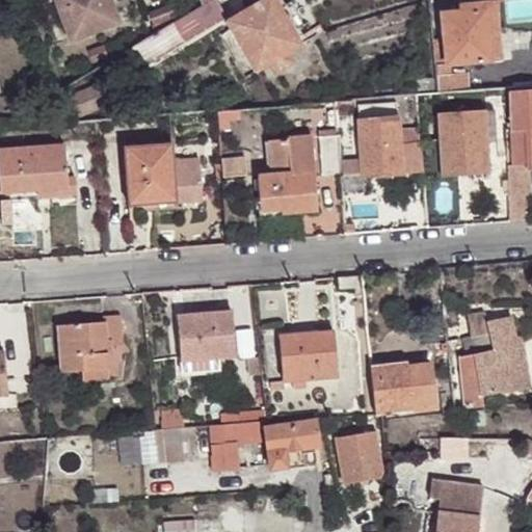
[(56,0),(72,41),(121,22),(112,0),(56,0)]
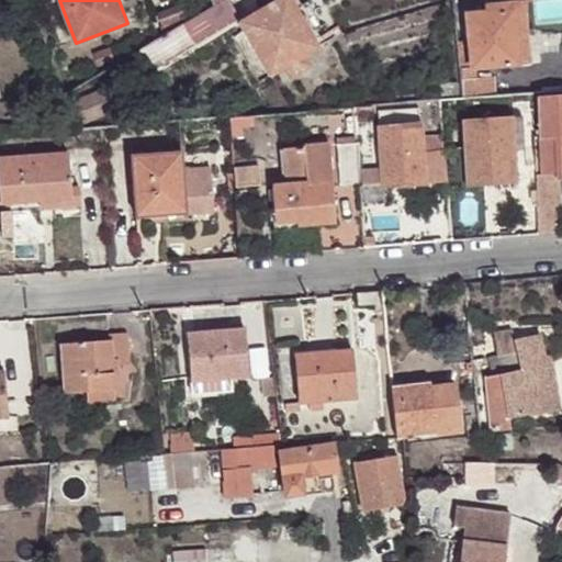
[(238,18),(227,0),(222,0),(213,6),(158,36),(139,47),(152,69),(238,18)]
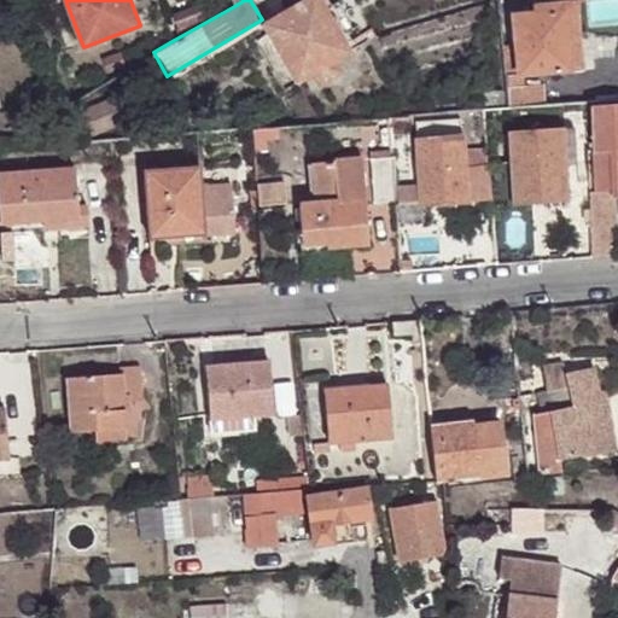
[(297,83),(312,75),(333,62),(356,48),(348,34),(354,30),(338,3),(334,0),(308,0),(264,27),(297,83)]
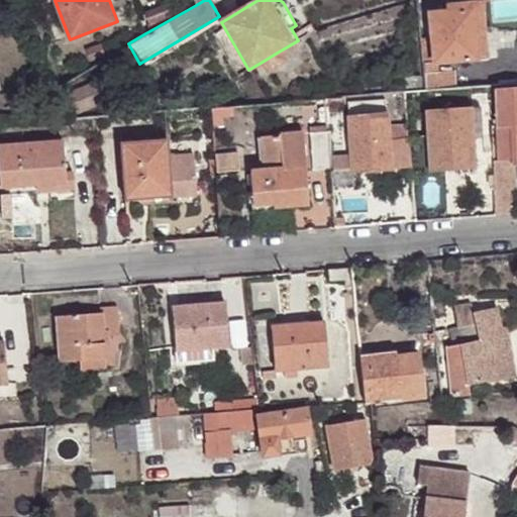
[(481,0),(476,0),(444,3),(445,11),(472,9),(482,8),(481,0)]
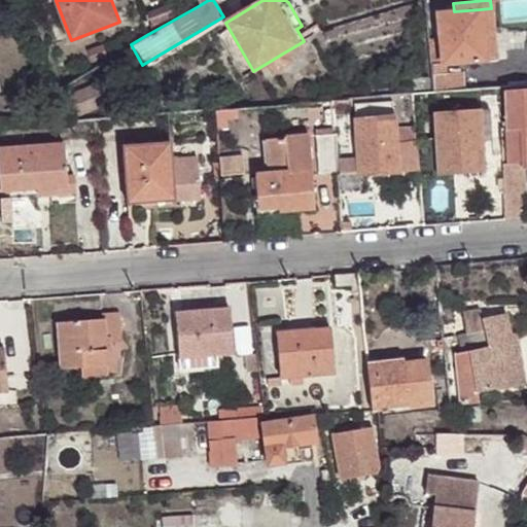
[(148,12),(152,24),(172,16),(169,5),(148,12)]
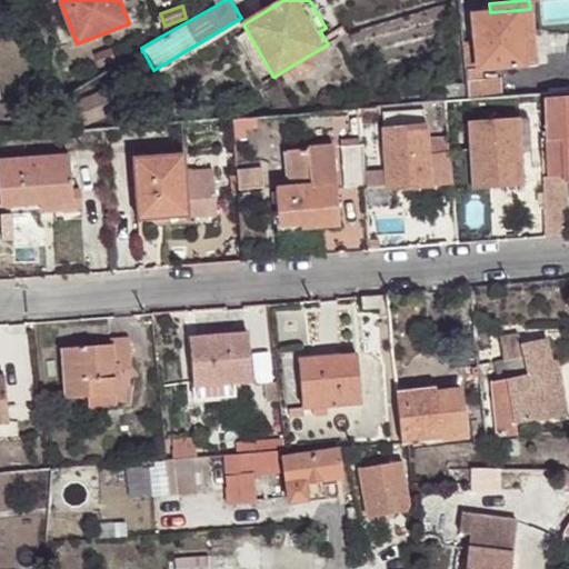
[(523,65),(536,63),(530,9),(519,10),(523,65)]
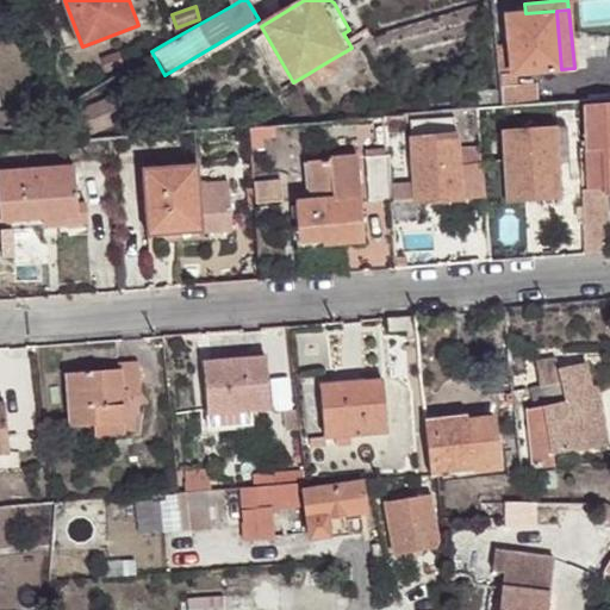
[(506,16),(511,74),(561,69),(556,11),(526,13),(506,16)]
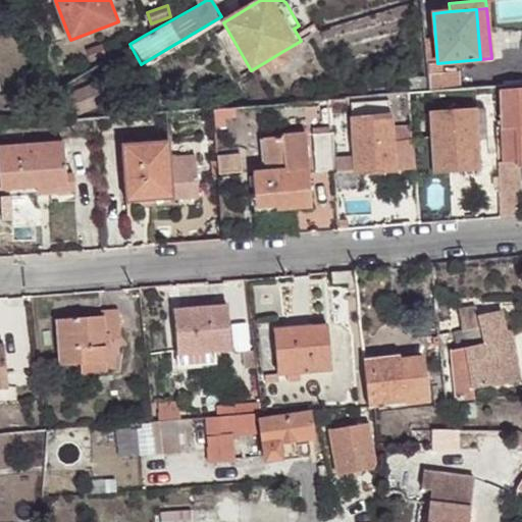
[(87,49),(90,59),(104,54),(101,44),(87,49)]
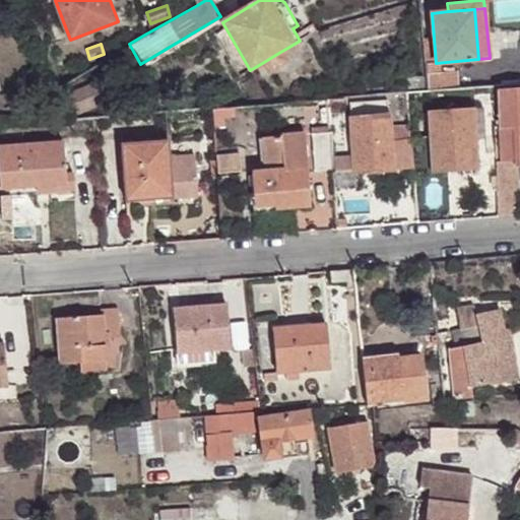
[(130,60),(123,48),(109,56),(116,68),(130,60)]
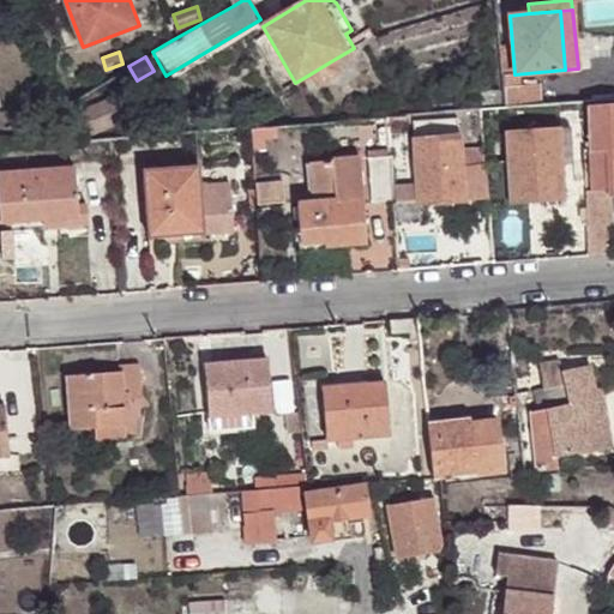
[(331,61),(309,74),(314,83),(336,70),(331,61)]
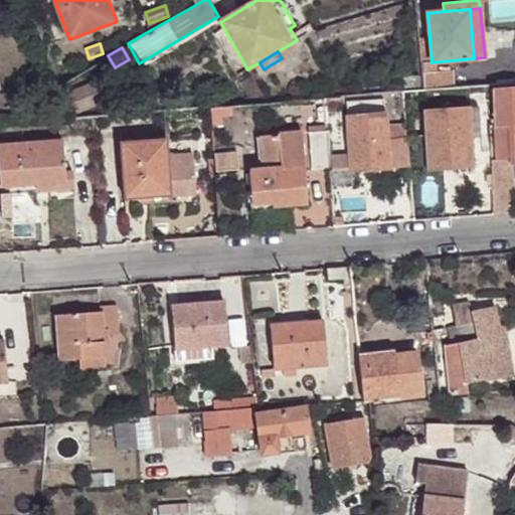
[(421,76),(423,90),(450,89),(448,74),(421,76)]
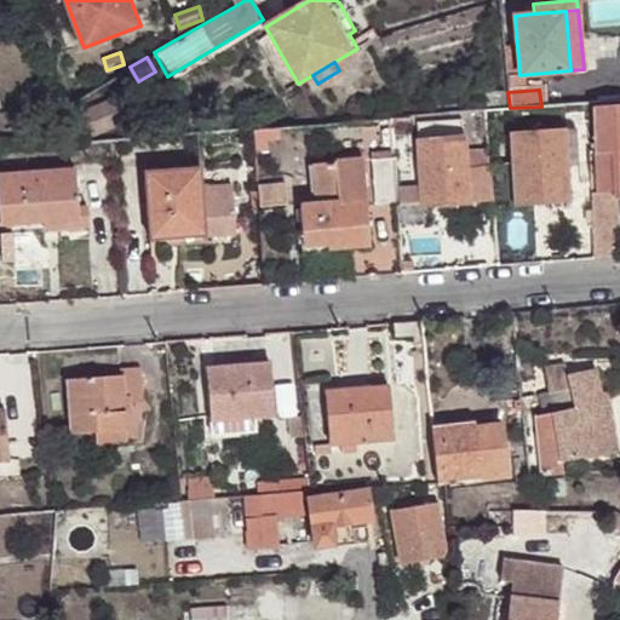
[(504,91),(484,92),(484,107),(505,105),(504,91)]
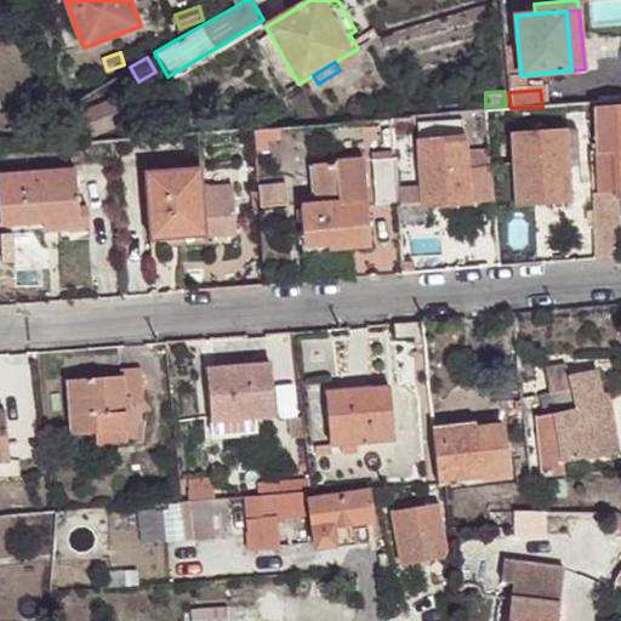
[(74,114),(81,137),(129,119),(120,96),(74,114)]
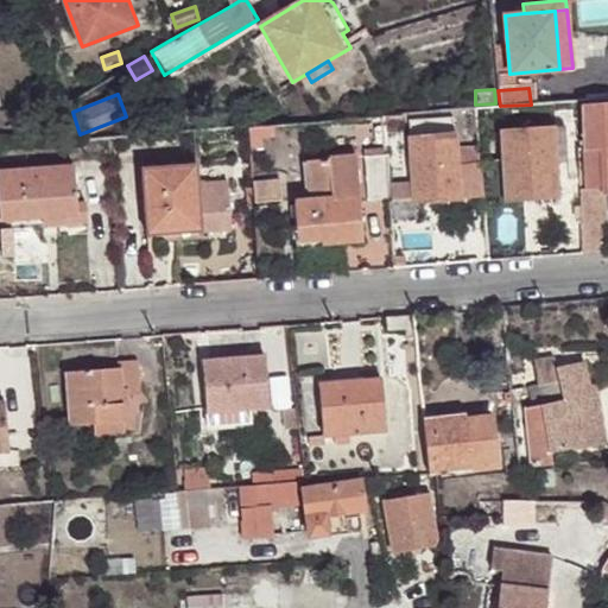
[(583,150),(602,149),(607,147),(607,102),(581,105),(583,150)]
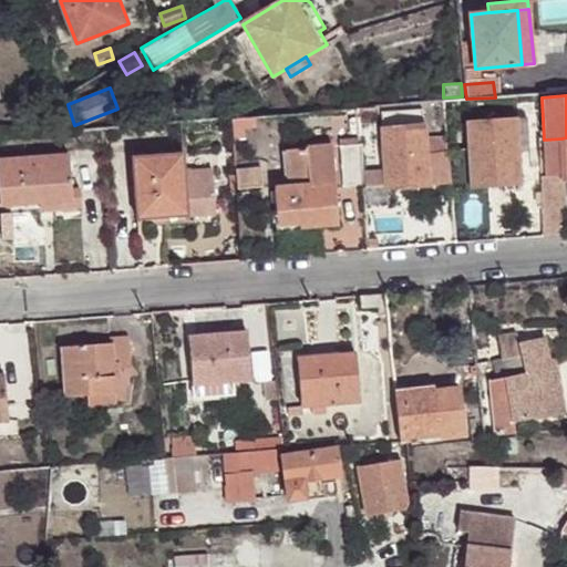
[(377,113),(384,188),(429,184),(424,137),(421,109),(377,113)]
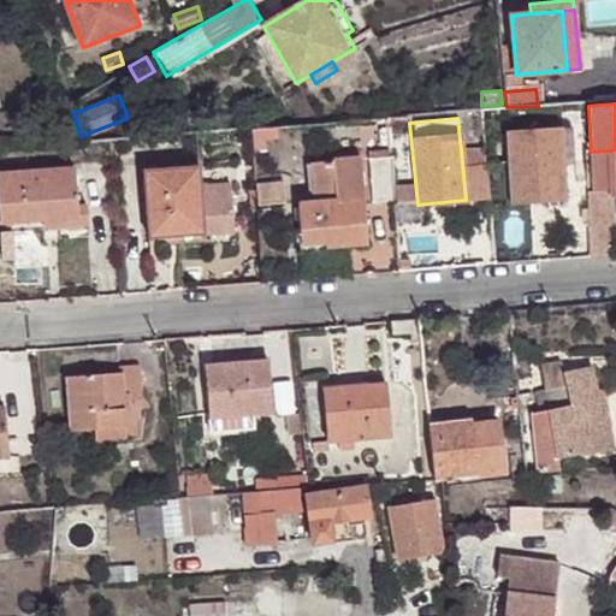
[(507,131),(510,205),(566,201),(561,128),(507,131)]
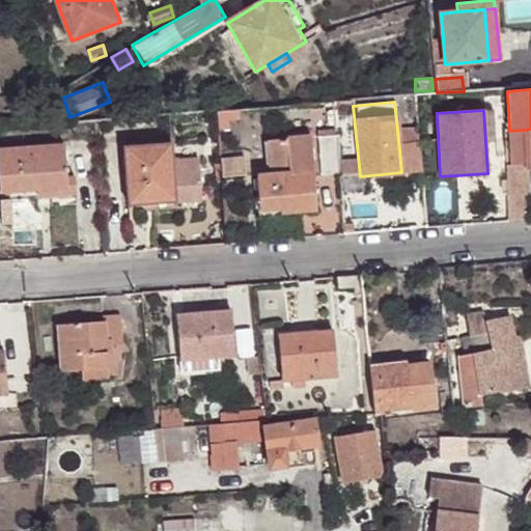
[(417,127),(397,129),(401,172),(421,170),(417,127)]
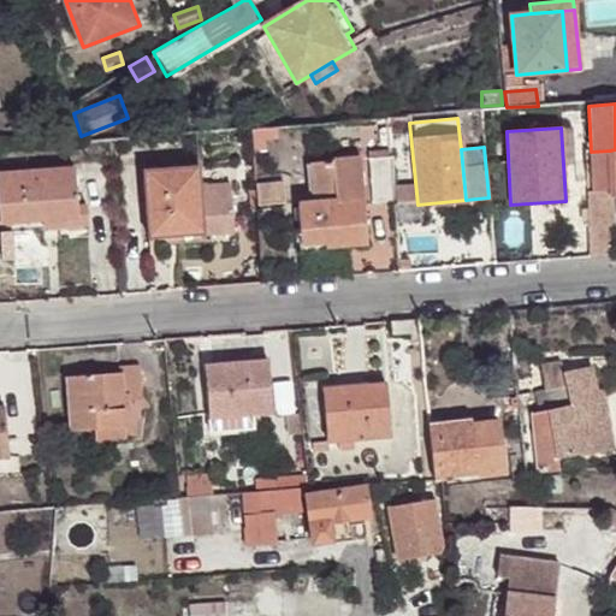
[(592,190),(612,189),(611,165),(610,150),(591,152),(592,190)]
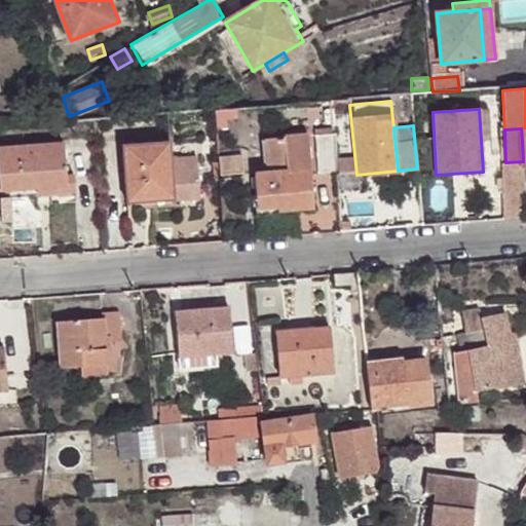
[(334,134),(315,135),(318,173),(337,173),(334,134)]
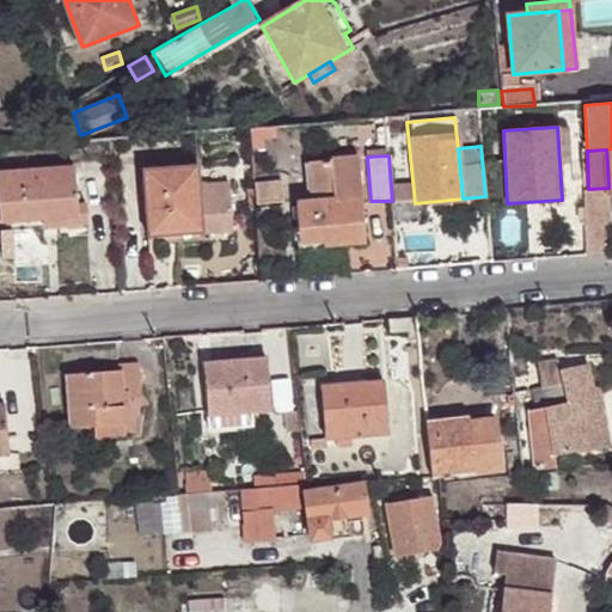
[(297,203),(299,238),(324,237),(324,245),(366,243),(361,160),(326,163),(329,201),(297,203)]
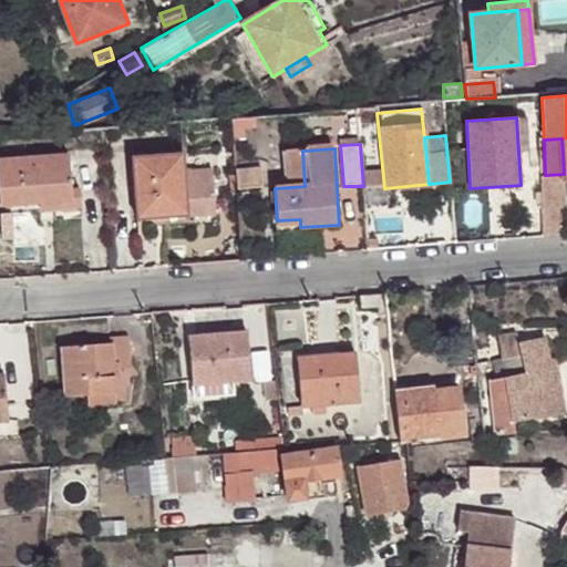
[(69,153),(0,158),(0,199),(0,206),(40,204),(72,200),(71,187),(69,153)]
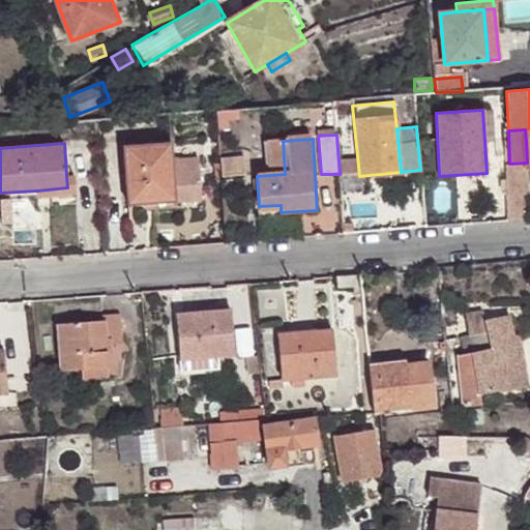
[(126,207),(146,205),(146,198),(174,196),(171,159),(170,144),(123,147),(126,207)]
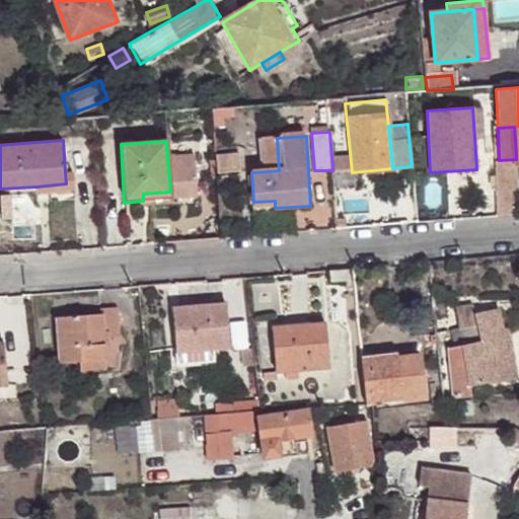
[(216,155),(217,173),(241,171),(240,153),(216,155)]
